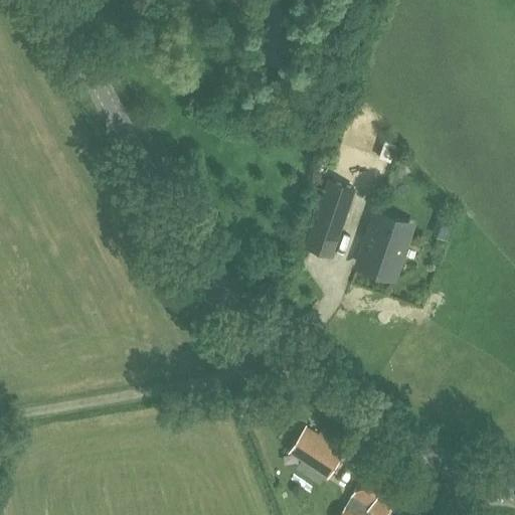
[(355,189),(328,180),(304,249),(332,259),(355,189)]
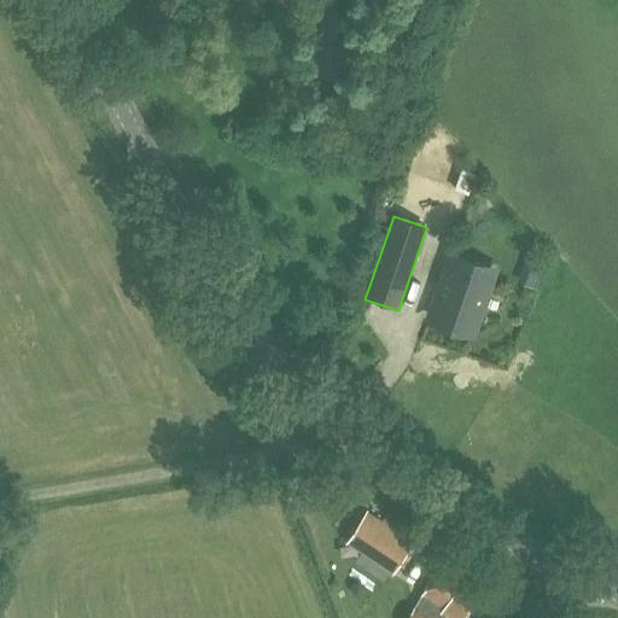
[(493,269),(452,255),(431,316),(472,331),(493,269)]
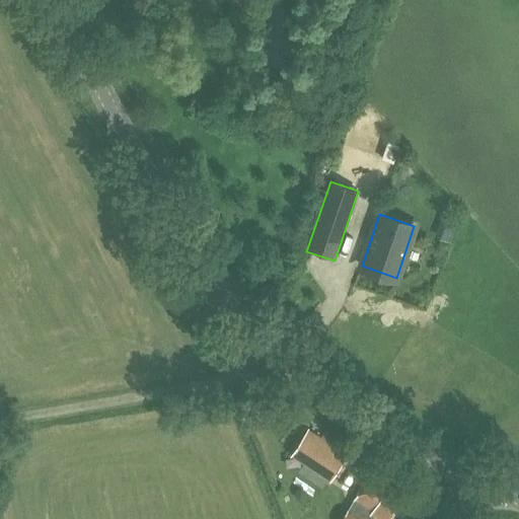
[(330,479),(348,454),(309,428),(292,454),(330,479)]
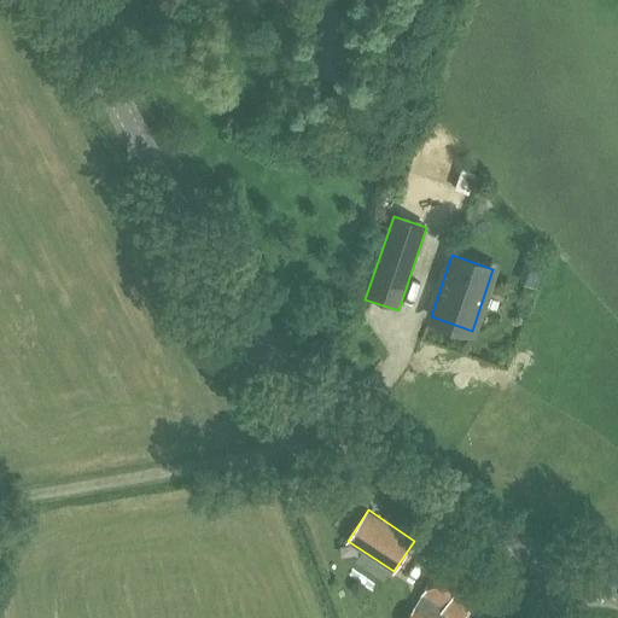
[(443,558),(420,595),(442,607),(439,611),(441,612),(449,616),(452,617),(462,617),(484,582),(443,558)]
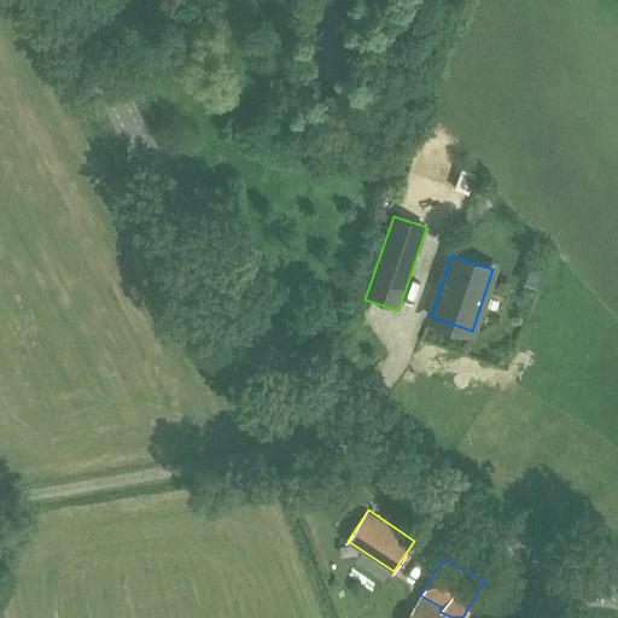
[(414,607),(407,617),(447,617),(449,616),(441,612),(439,611),(442,607),(420,595),(414,607)]
